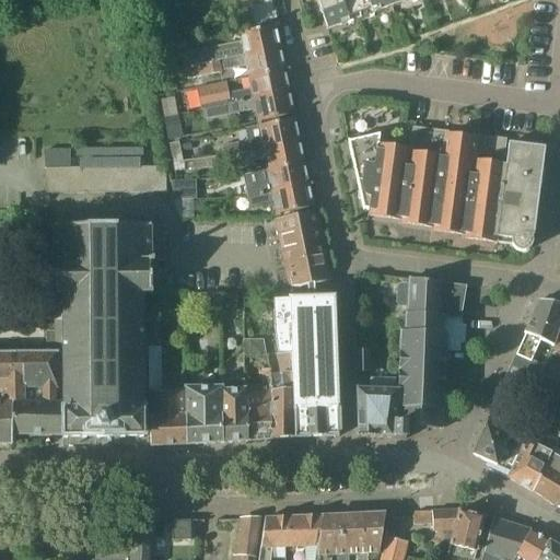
[(266,22),(278,19),(273,0),(261,0),(263,4),(246,8),(251,27),(267,24),(266,22)]
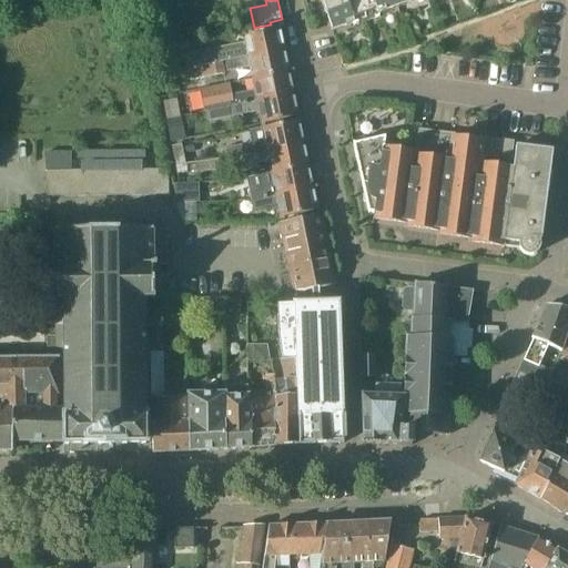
[(320,0),(332,32),(399,8),(396,0),(320,0)]
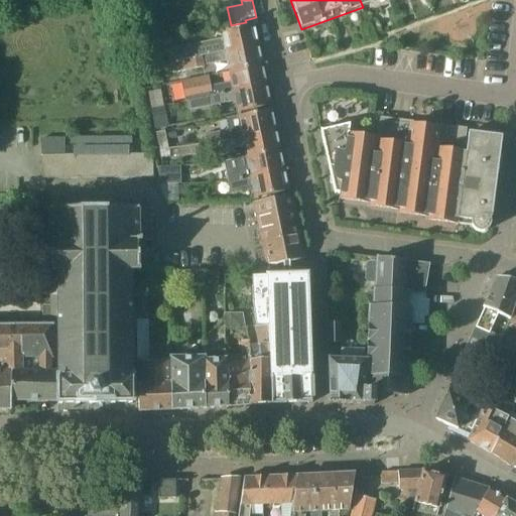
[(179,51),(181,60),(258,44),(254,24),(222,31),(224,42),(179,51)]
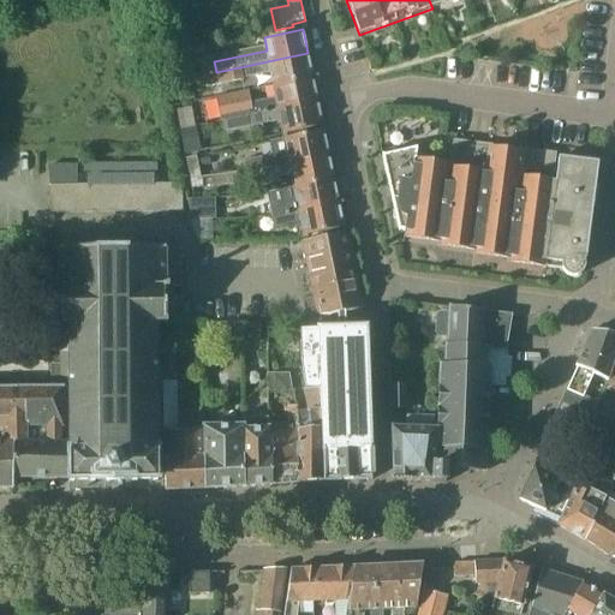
[(272,73),(274,85),(312,78),(308,53),(216,72),(203,75),(206,87),(272,73)]
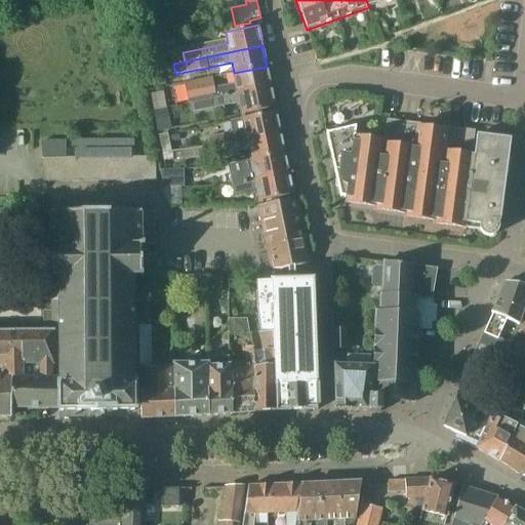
[(236,84),(188,93),(190,104),(271,87),(267,67),(234,73),(236,84)]
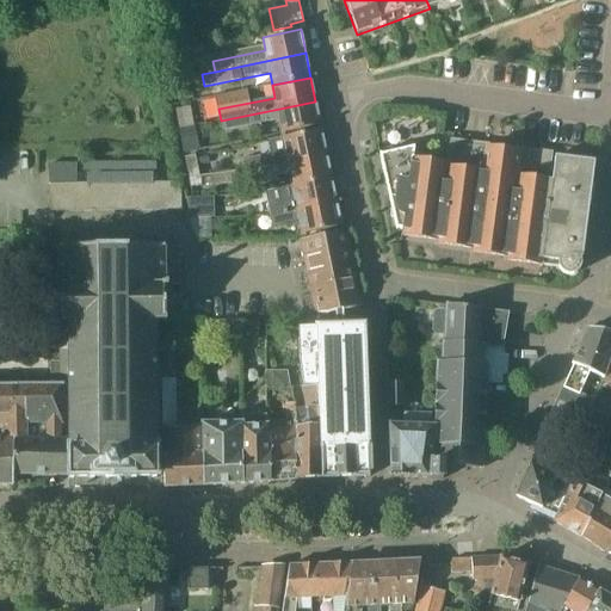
[(321,125),(315,102),(221,121),(223,131),(279,119),(282,134),(321,125)]
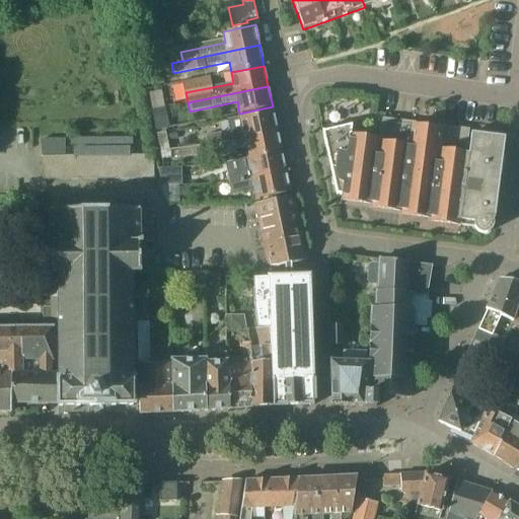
[(164,107),(162,90),(149,93),(152,109),(164,107)]
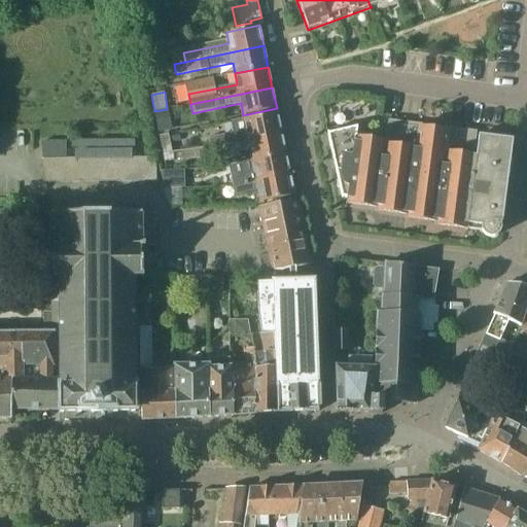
[(167,109),(154,111),(159,132),(171,129),(167,109)]
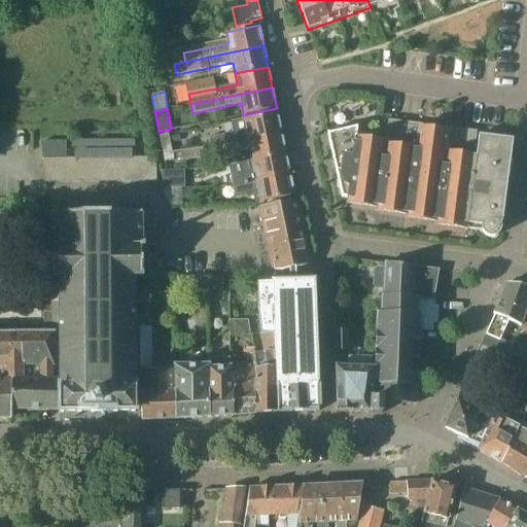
[(222,136),(210,138),(212,148),(224,145),(282,134),(278,113),(244,119),(231,123),(234,134),(222,136)]
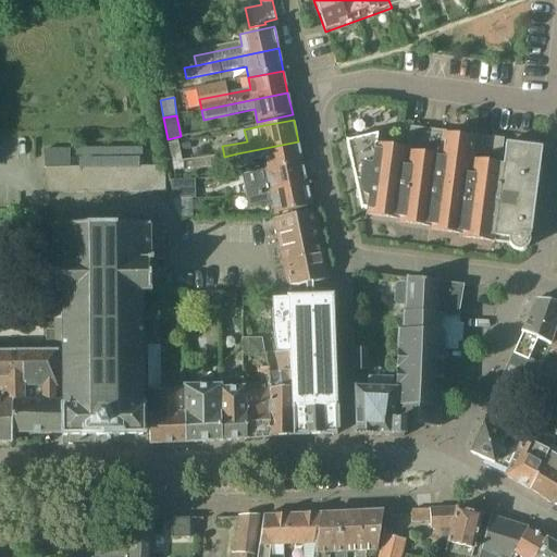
[(542,148),(506,144),(503,165),(472,162),(475,139),(441,135),(441,136),(410,132),(408,150),(376,146),(378,135),(347,141),(347,140),(346,140),(351,169),(354,168),(354,166),(362,168),(360,184),(357,183),(356,180),(355,181),(361,211),(362,211),(362,210),(367,210),(366,215),(398,220),(397,223),(429,227),(429,231),(460,235),(460,237),(495,243),(495,237),(508,239),(508,240),(509,243),(509,245),(510,247),(511,248),(514,249),(515,250),(517,251),(519,251),(521,251),(522,250),(524,249),(527,248),(528,247),(528,246),(529,244),(542,148)]
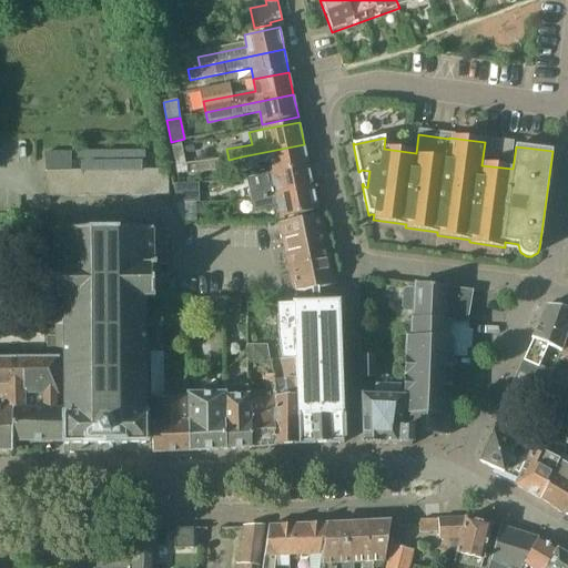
[(185,164),(182,144),(172,146),(175,165),(185,164)]
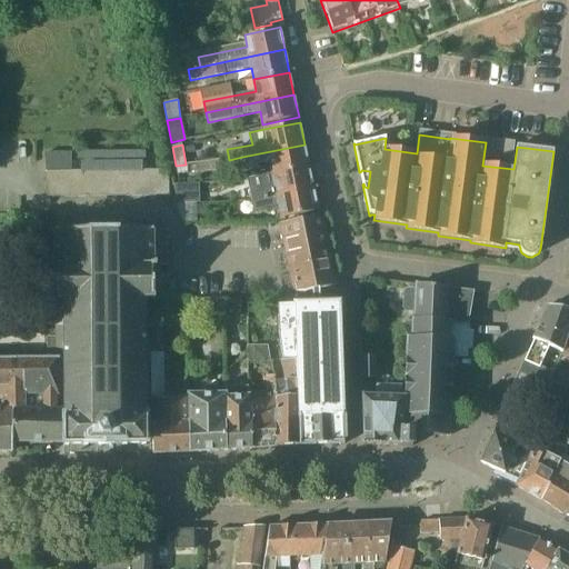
[(305,145),(242,157),(245,168),(270,162),(273,175),(309,167),(305,145)]
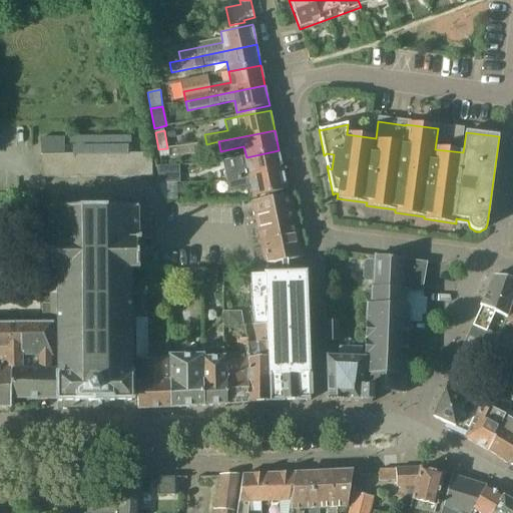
[(42,155),(43,155),(55,154),(64,154),(64,137),(41,137),(42,155)]
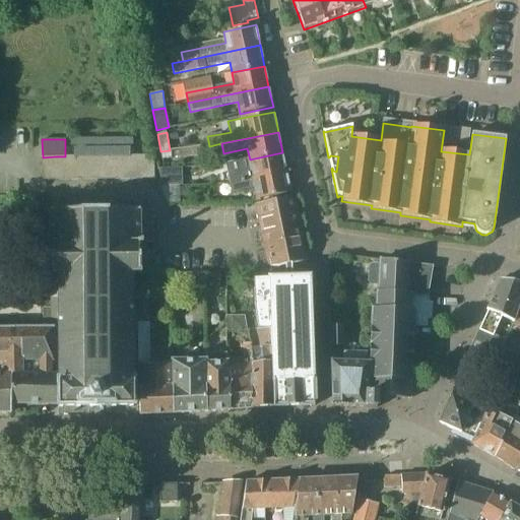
[(202,156),(201,145),(177,149),(179,158),(202,156)]
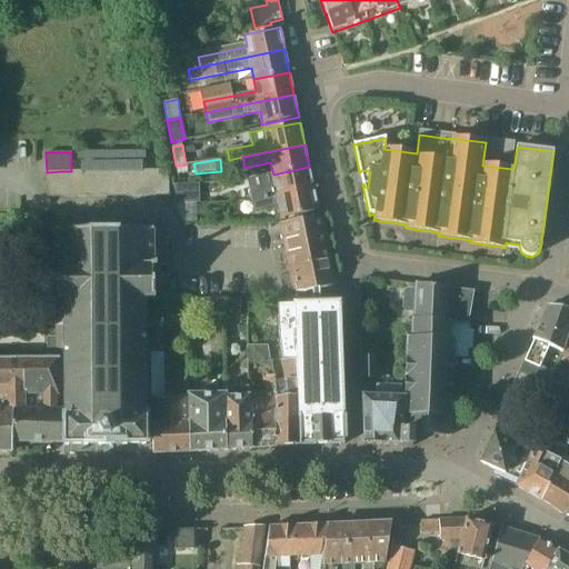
[(186,165),(176,166),(178,175),(196,173),(193,163),(186,165)]
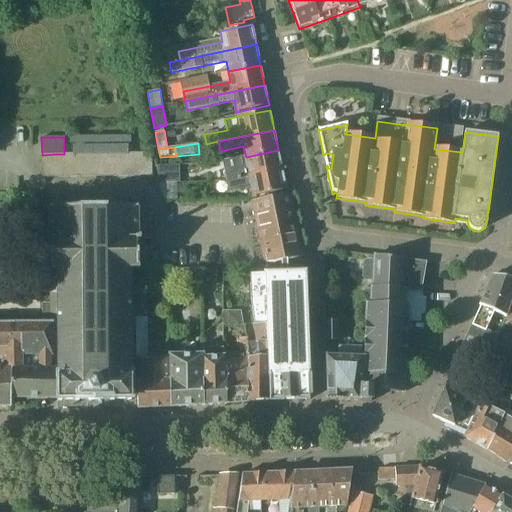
[(248,167),(224,172),(226,181),(282,170),(278,150),(246,157),(248,167)]
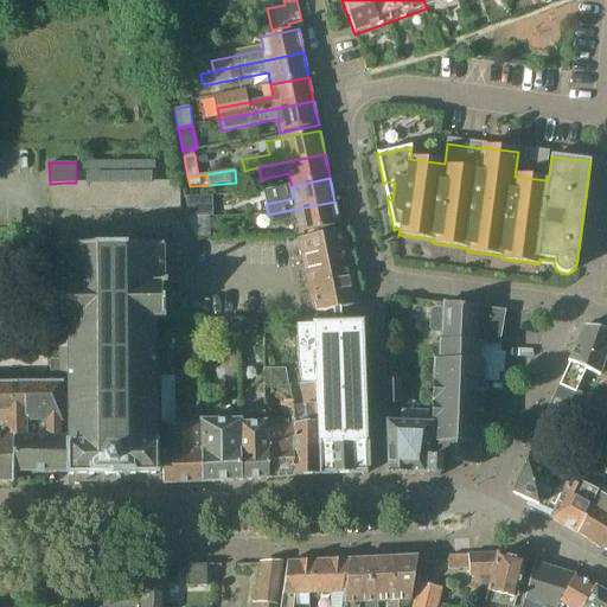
[(51,211),(65,210),(65,183),(51,184),(51,211)]
